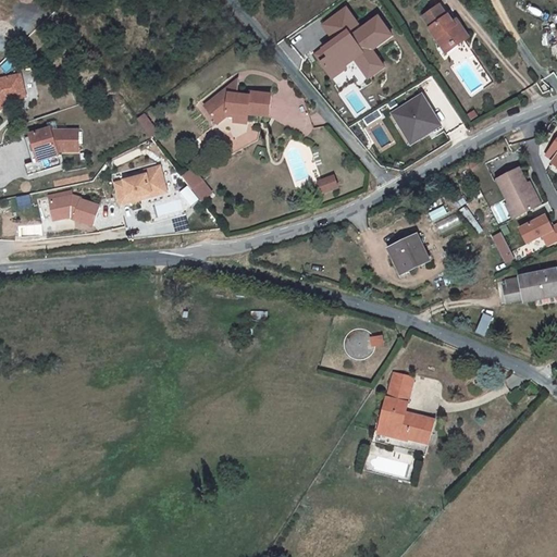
[(434,32),(445,49),(454,42),(461,49),(473,40),(457,16),(452,20),(443,7),(428,17),(436,29),(434,32)]
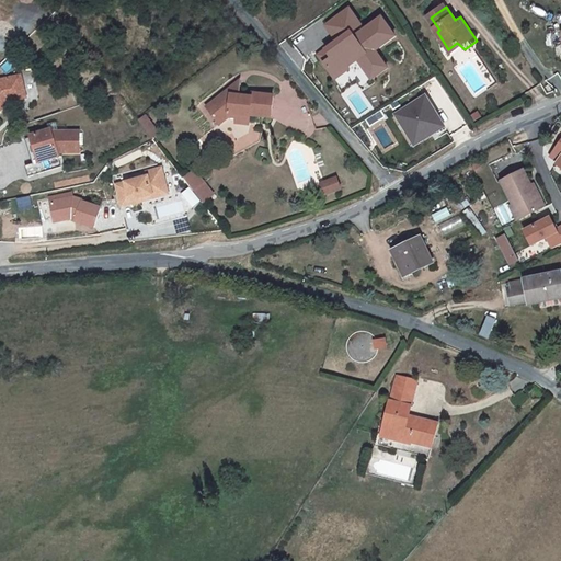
[(455,57),(465,49),(457,43),(448,49),(455,57)]
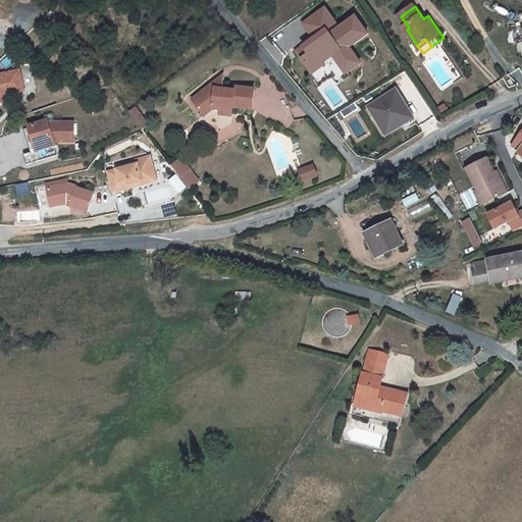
[(334,62),(330,56),(310,71),(319,86),(326,81),(328,84),(347,70),(338,59),(334,62)]
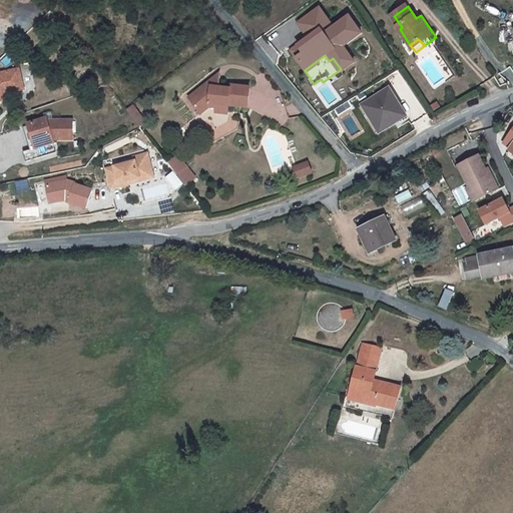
[(0,72),(0,100),(7,94),(6,92),(8,90),(10,91),(16,90),(15,84),(23,82),(20,67),(0,72)]
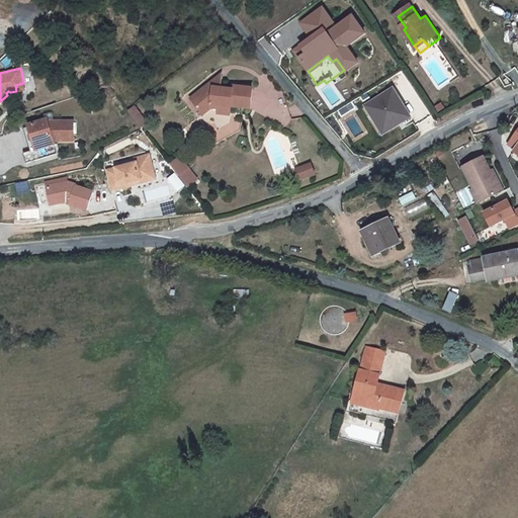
[(219,85),(213,80),(191,96),(202,111),(211,105),(219,106),(219,105),(222,103),(229,105),(229,103),(247,106),(251,89),(231,85),(231,87),(219,85)]
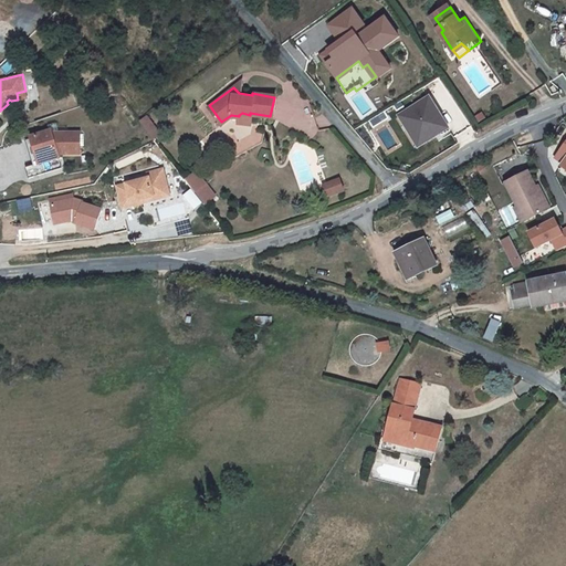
[(17,93),(18,100),(28,96),(25,91),(17,93)]
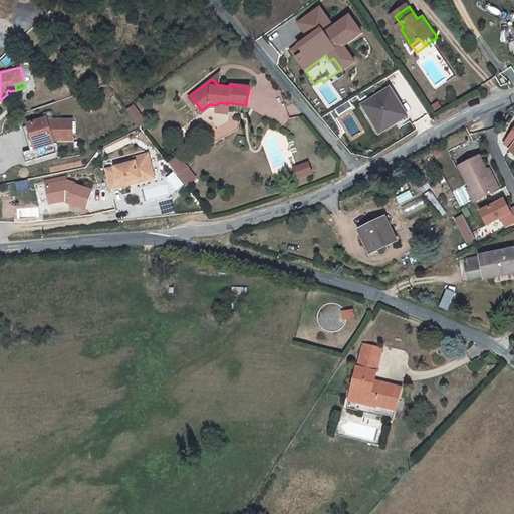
[(373,122),(379,119),(386,130),(396,124),(395,122),(399,120),(400,122),(408,117),(392,88),(362,104),(373,122)]
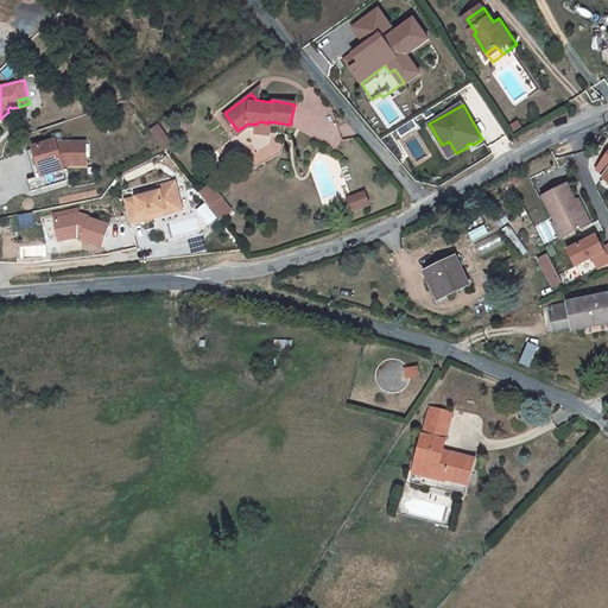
[(257,124),(257,125),(255,130),(266,132),(268,124),(260,121),(257,124)]
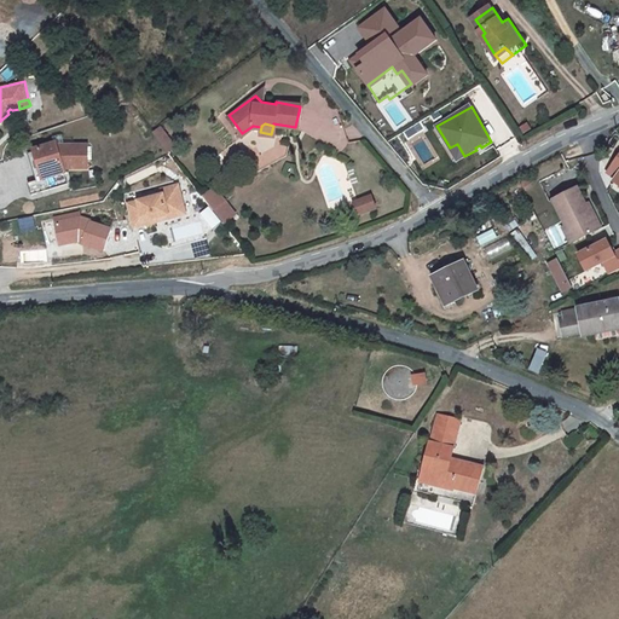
[(161,126),(152,132),(167,152),(175,145),(161,126)]
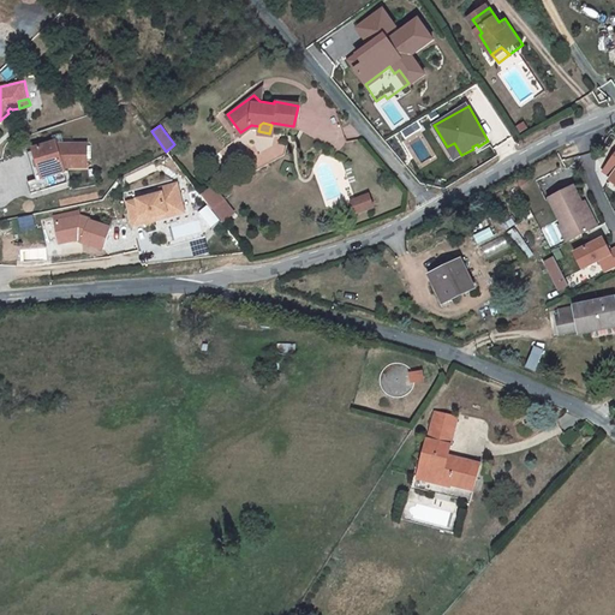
[(454,160),(461,155),(454,143),(447,147),(454,160)]
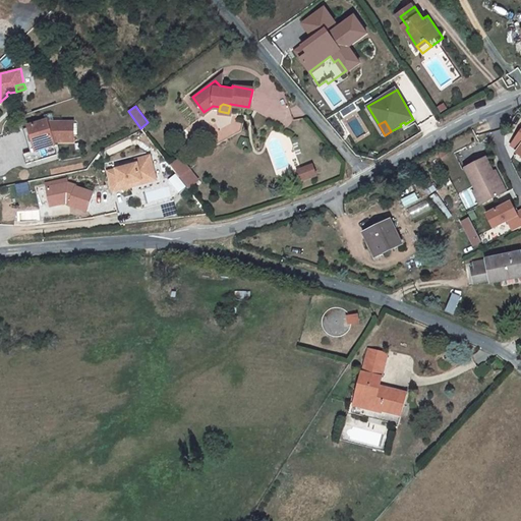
[(75,143),(76,125),(56,125),(51,126),(50,123),(31,130),(32,131),(39,151),(56,145),(75,143)]
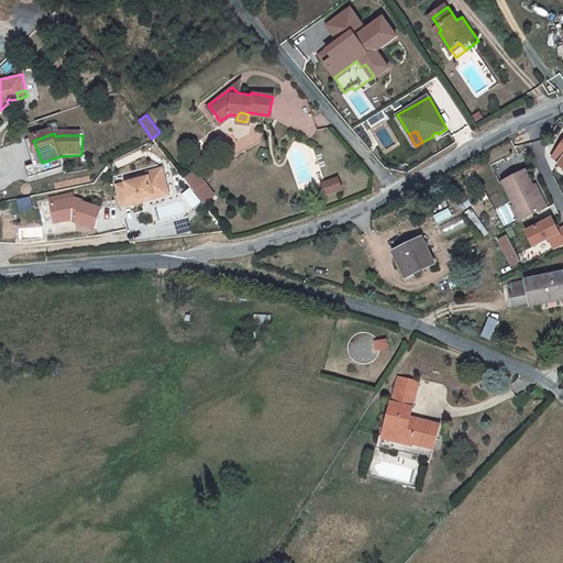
[(42,163),(34,142),(28,144),(37,168),(30,170),(34,181),(47,177),(43,166),(62,159),(61,156),(42,163)]
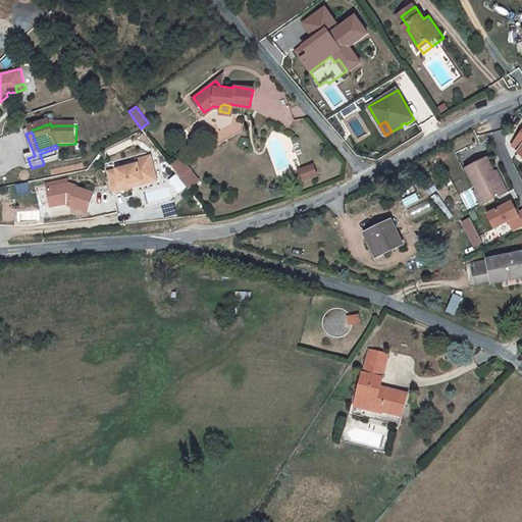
[(136,163),(105,172),(111,193),(131,187),(129,184),(142,180),(141,179),(154,174),(148,154),(135,159),(136,163)]
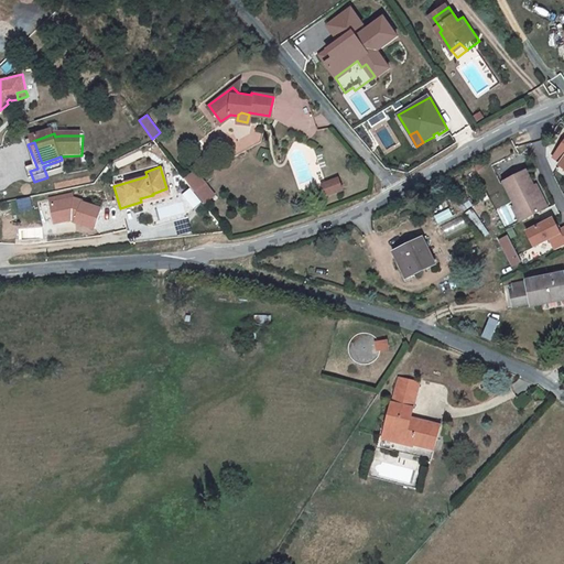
[(185,177),(204,201),(214,193),(195,170),(185,177)]
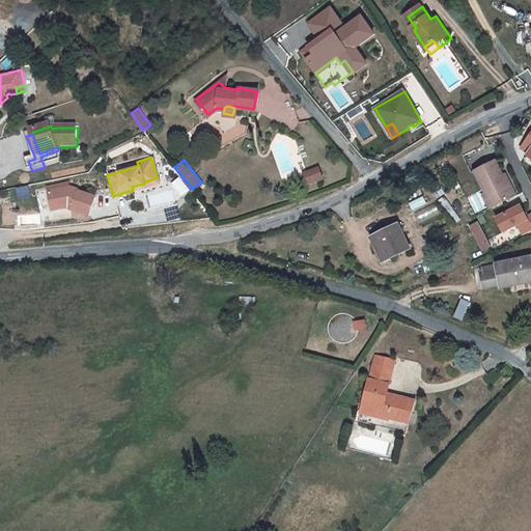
[(475,171),(494,207),(514,197),(497,161),(475,171)]
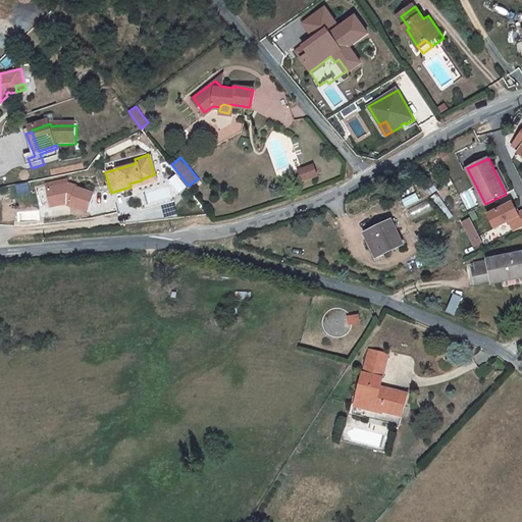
[(301,183),(318,177),(314,164),(297,170),(301,183)]
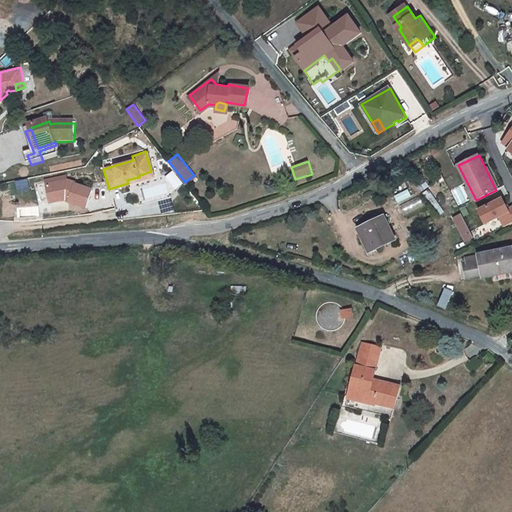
[(127,180),(128,183),(153,176),(151,171),(138,176),(139,177),(127,180)]
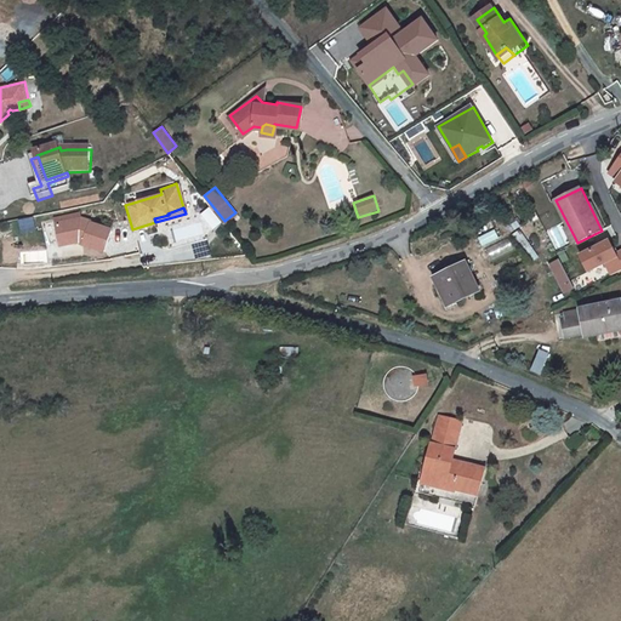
[(78,220),(52,224),(56,243),(68,239),(68,244),(77,243),(79,238),(83,239),(80,245),(102,252),(109,231),(89,224),(89,222),(78,220)]
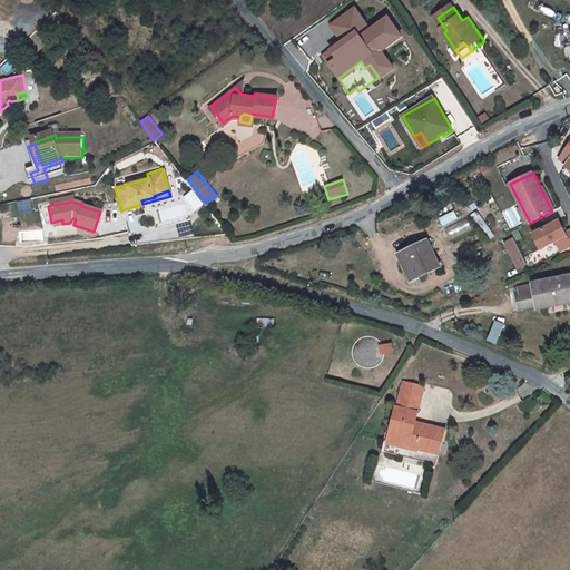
[(569,248),(569,232),(566,234),(560,222),(533,235),(540,249),(556,243),(561,254),(569,248)]
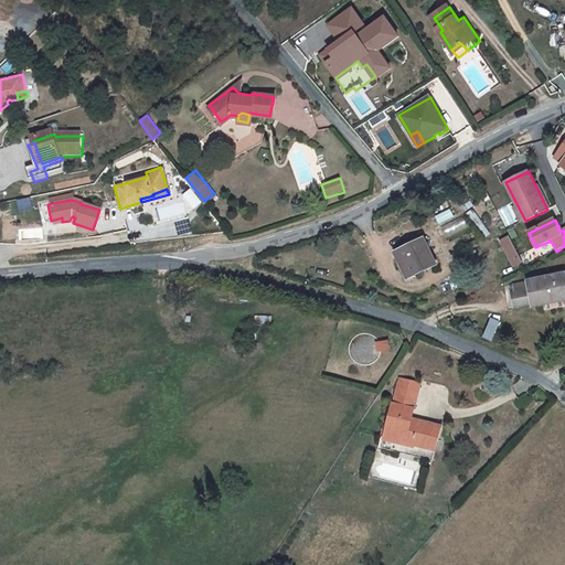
[(515,266),(522,263),(510,237),(502,241),(515,266)]
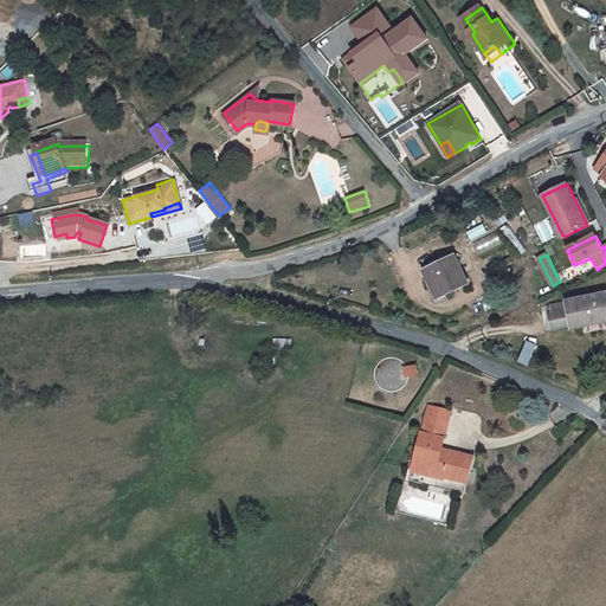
[(470,285),(458,256),(426,270),(434,288),(440,285),(444,296),(470,285)]
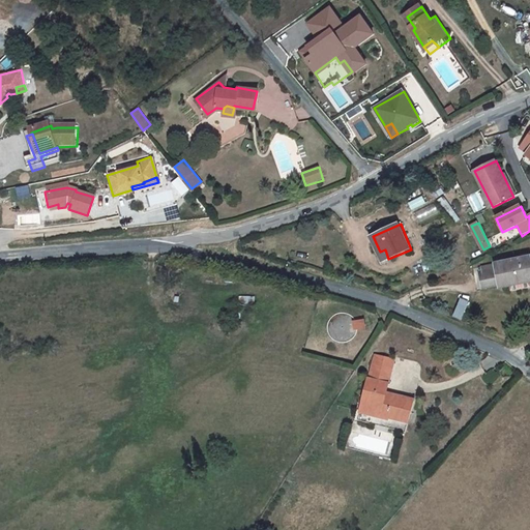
[(487,273),(483,274),(486,288),(502,286),(503,288),(512,286),(513,292),(529,289),(529,260),(486,267),(487,273)]
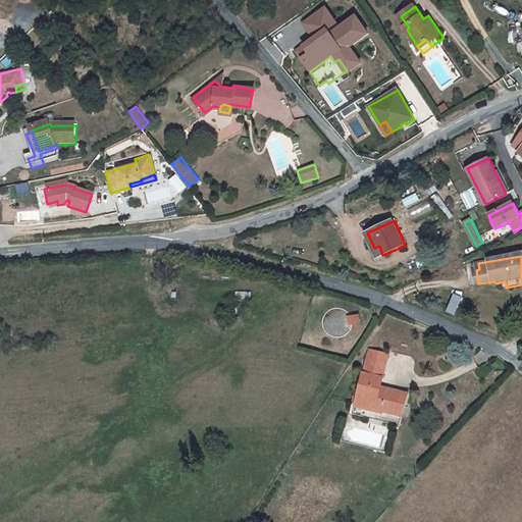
[(448,312),(455,314),(461,297),(454,295),(448,312)]
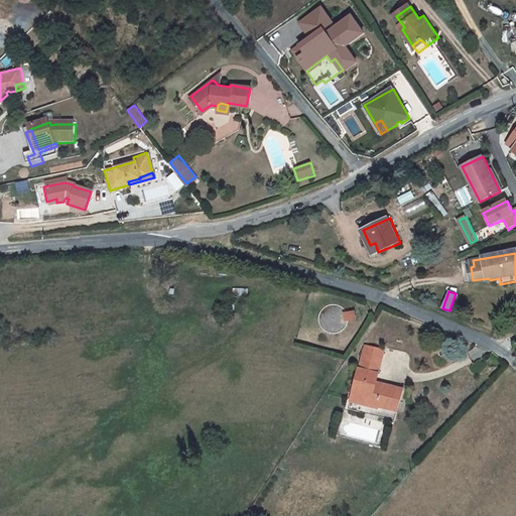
[(348,319),(354,318),(352,308),(346,310),(344,307),(339,303),(333,301),(328,301),(321,304),(318,308),(316,312),(315,317),(315,320),(317,326),(320,330),(324,332),(328,334),(332,334),(337,333),(341,331),(344,328),(347,325),(347,321),(348,319)]
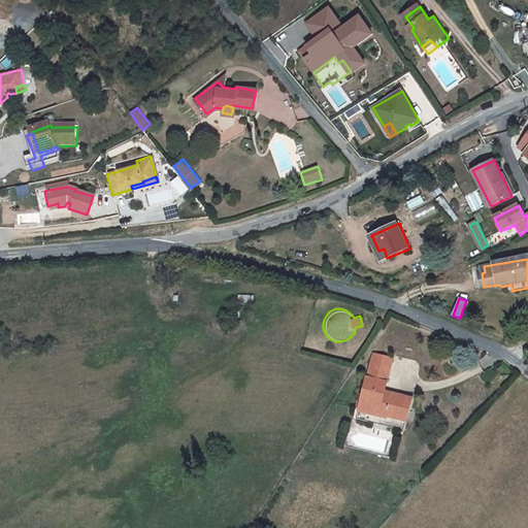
[(408,397),(381,392),(376,391),(378,382),(383,383),(388,358),(368,354),(356,421),(402,429),(408,397)]
